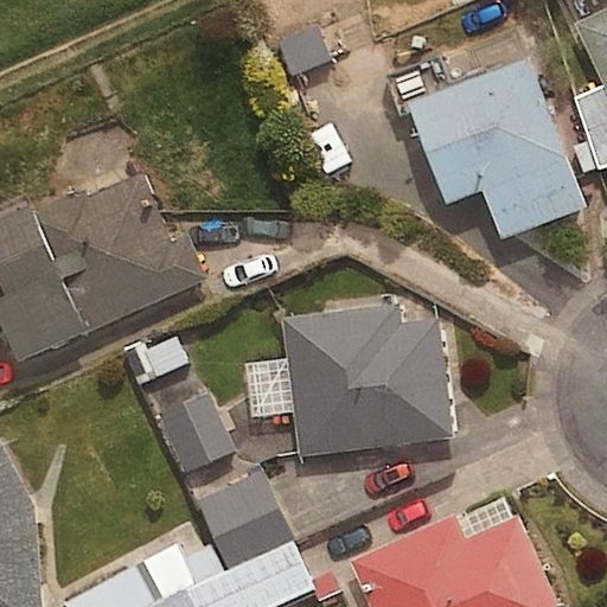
[(606,7),(574,24),(606,93),(606,7)]
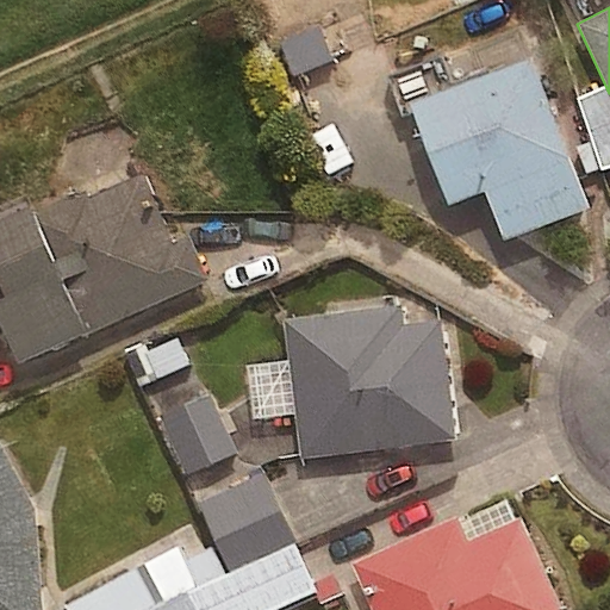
[(587,207),(529,56),(408,103),(447,205),(483,191),(502,241),(587,207)]
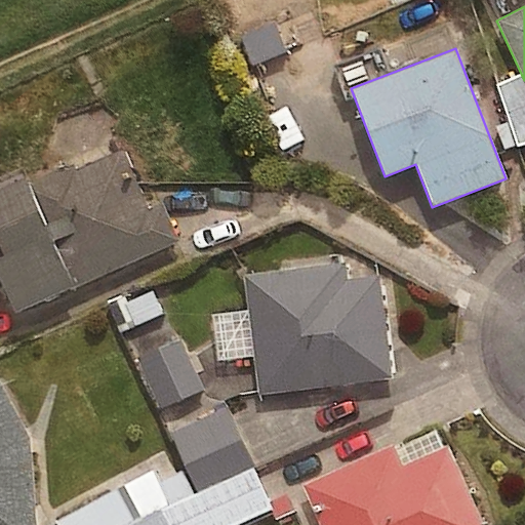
[(147,211),(119,150),(72,171),(71,167),(28,186),(25,177),(0,188),(0,247),(27,308),(178,241),(162,204),(147,211)]
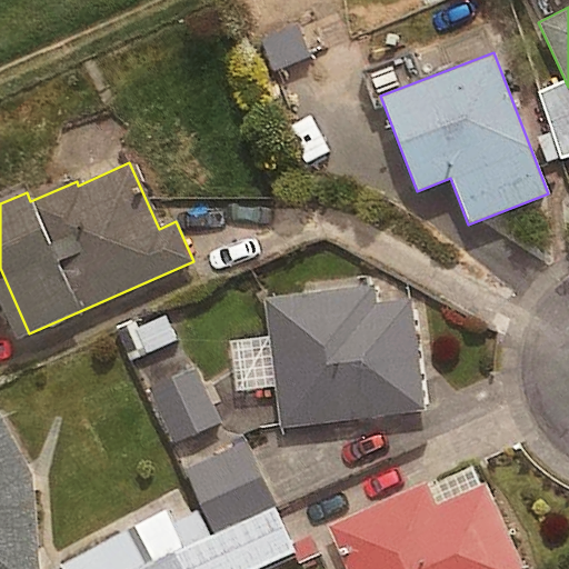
[(373,286),(263,299),(280,427),(423,409),(410,298),(376,302),(373,286)]
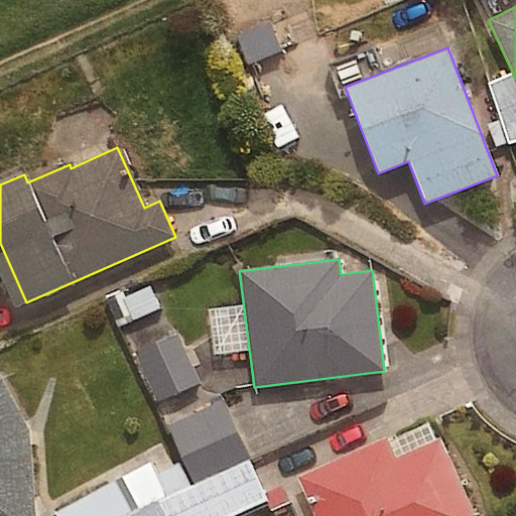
[(155,282),(116,297),(127,327),(166,311),(155,282)]
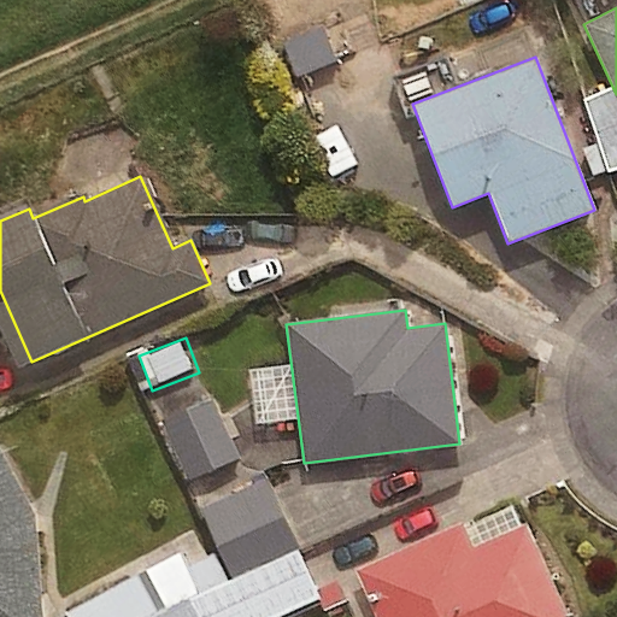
[(241,459),(206,382),(156,404),(192,482),(241,459)]
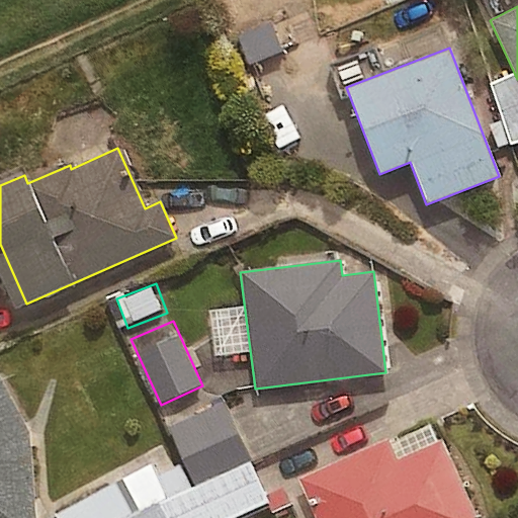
[(0,378),(0,517),(34,517),(28,431),(0,378)]
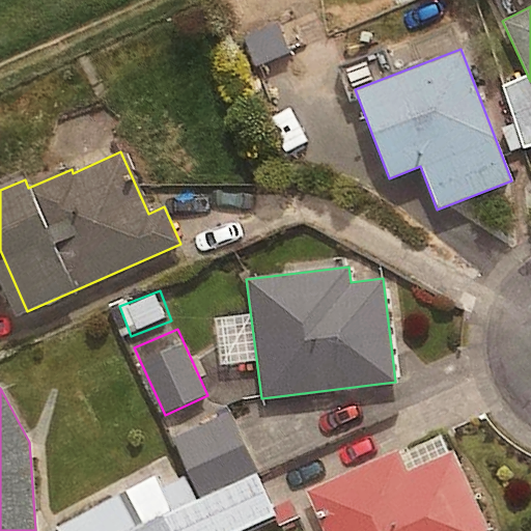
[(397,451),(305,492),(322,530),(486,530),(452,451),(406,471),(397,451)]
